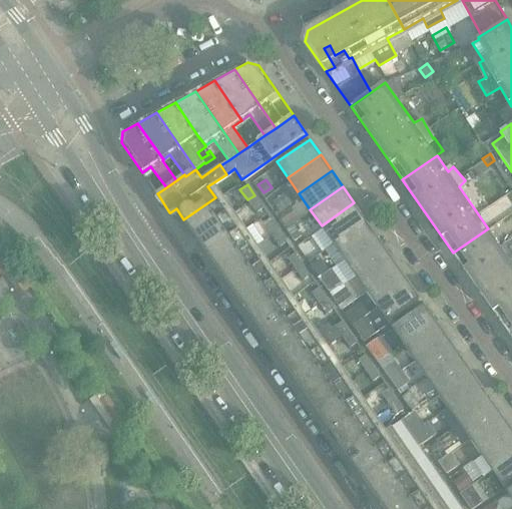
[(279,209),(292,199),(285,189),(271,199),(272,199),(268,202),(275,211),(278,208),(279,209)]
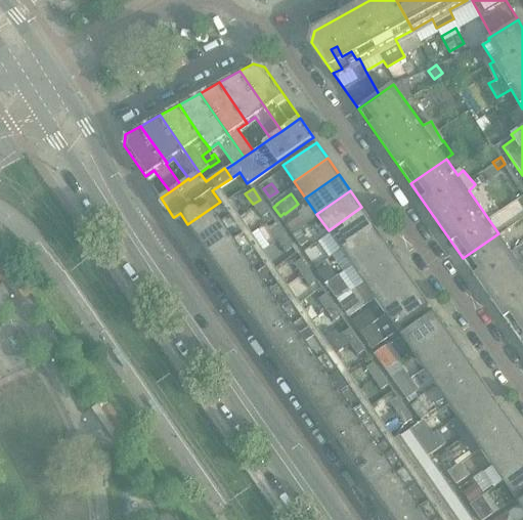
[(267,210),(260,200),(253,204),(260,215),(267,210)]
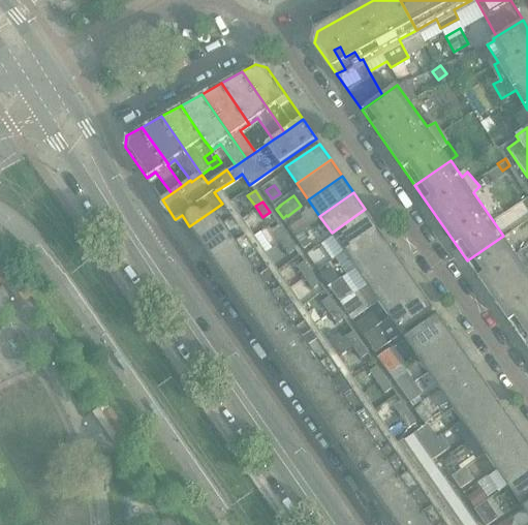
[(222,204),(189,226),(226,278),(238,296),(250,313),(251,314),(262,331),(274,348),(286,365),(299,382),(300,384),(310,400),(322,418),(335,435),(347,453),(359,469),(367,482),(376,495),(390,515),(397,524),(477,524),(468,511),(444,476),(434,461),(431,458),(422,444),(412,431),(391,446),(379,430),(367,412),(354,395),(343,377),(331,361),(318,343),(307,326),(294,308),(282,290),(270,273),(258,256),(246,239),(234,221),(222,204)]
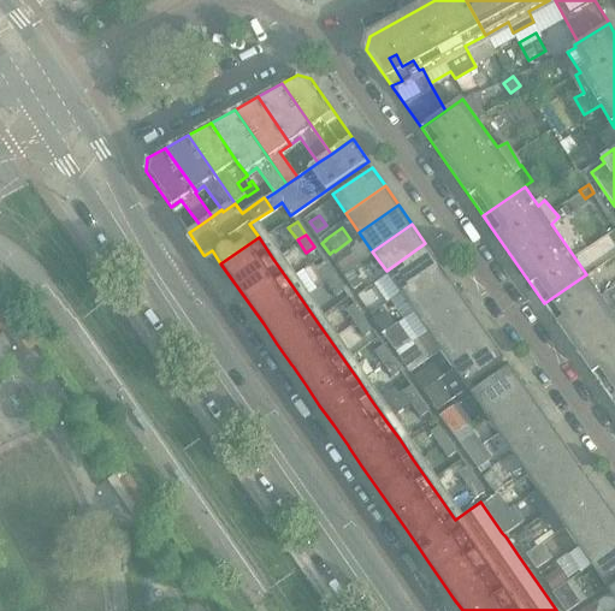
[(398,289),(439,262),(425,243),(386,271),(398,289)]
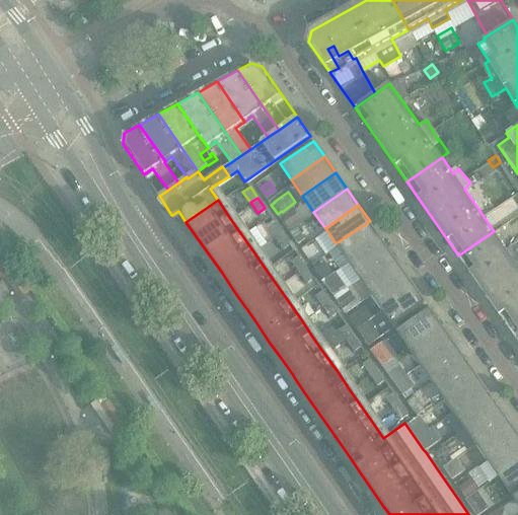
[(282,231),(274,221),(267,226),(274,236),(282,231)]
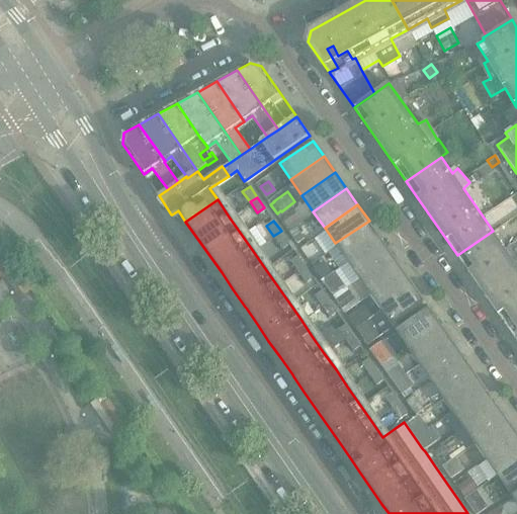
[(347,260),(380,237),(369,221),(335,243),(347,260)]
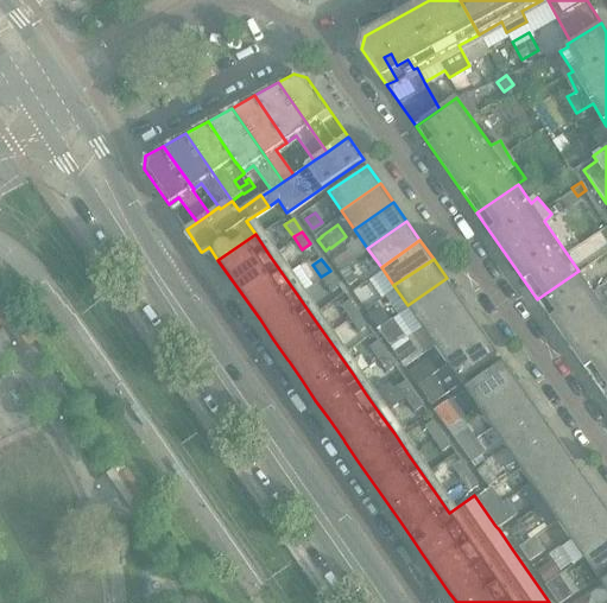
[(356,277),(347,264),(339,270),(347,283),(356,277)]
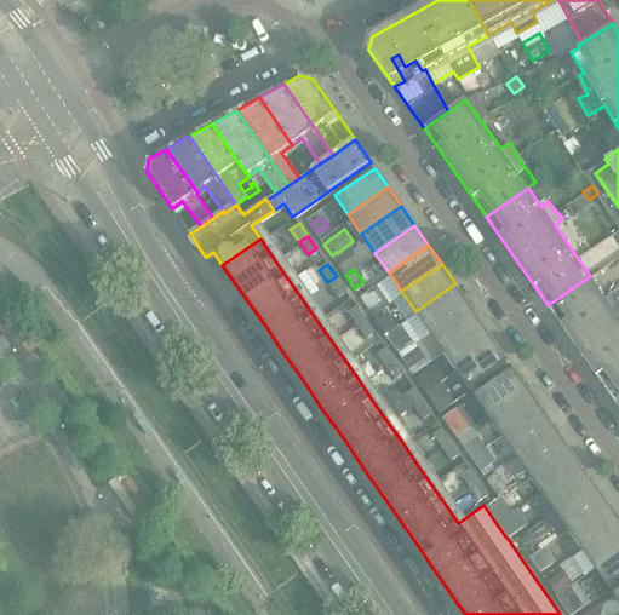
[(345,288),(337,276),(327,282),(337,295),(345,288)]
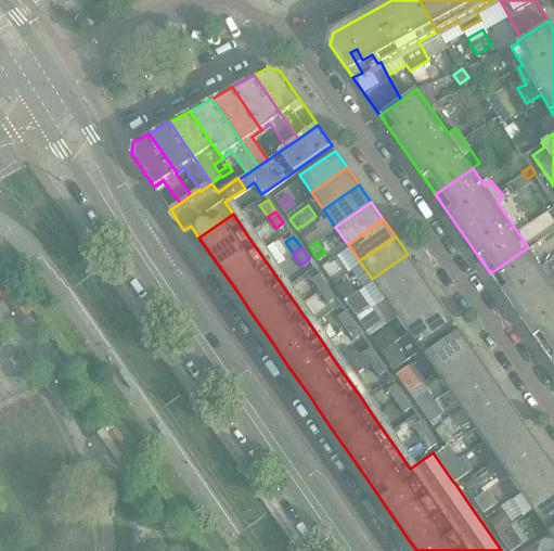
[(553,284),(528,247),(490,273),(546,353),(553,347),(553,284)]
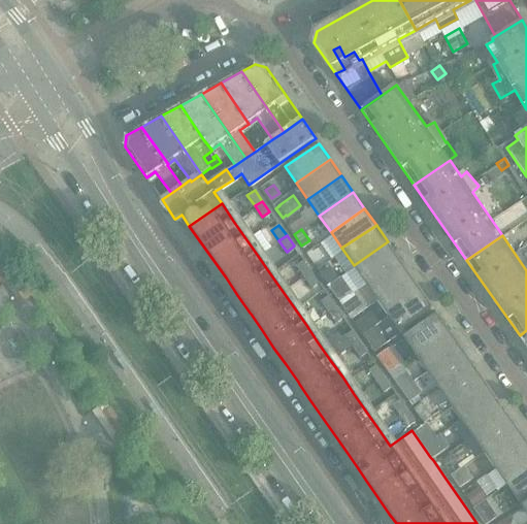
[(365,282),(399,258),(388,241),(354,265),(329,283),(338,296),(350,288),(352,291),(365,282)]
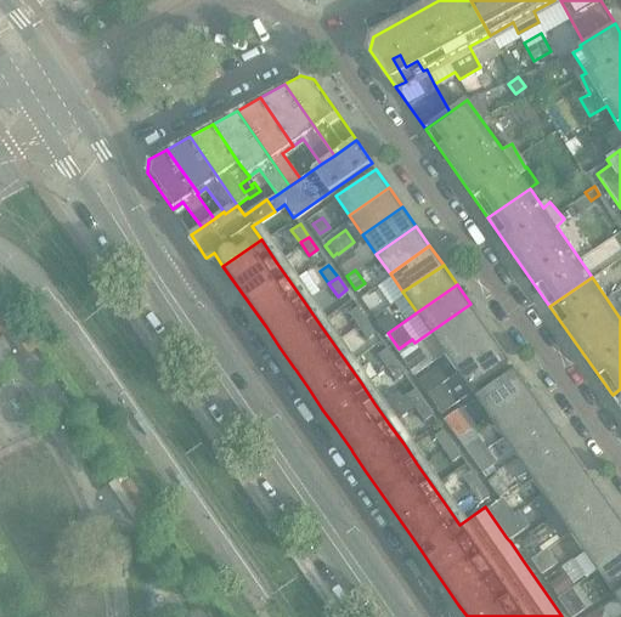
[(444,350),(484,323),(470,304),(430,332),(444,350)]
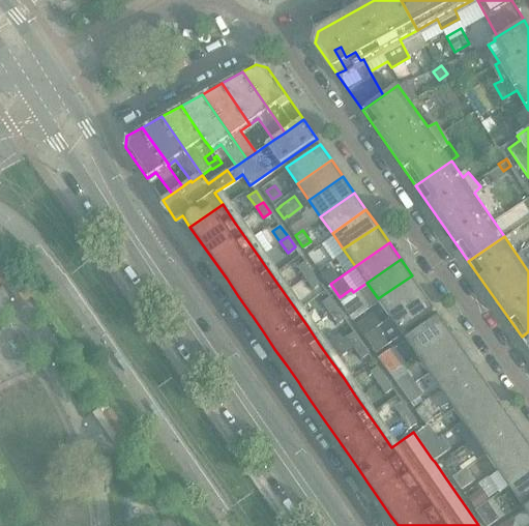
[(0,278),(8,270),(10,269),(2,260),(0,261),(0,278)]
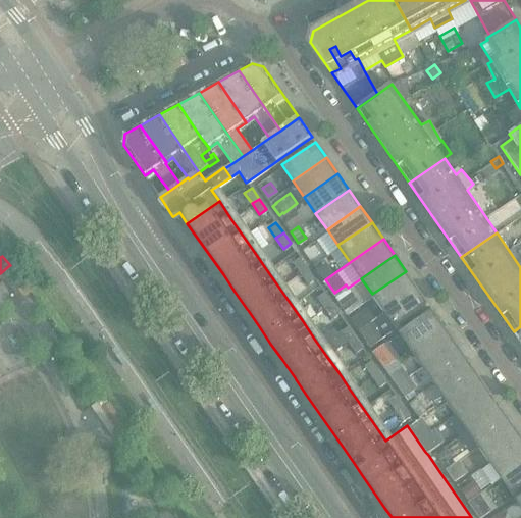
[(306,266),(299,256),(292,261),(299,271),(306,266)]
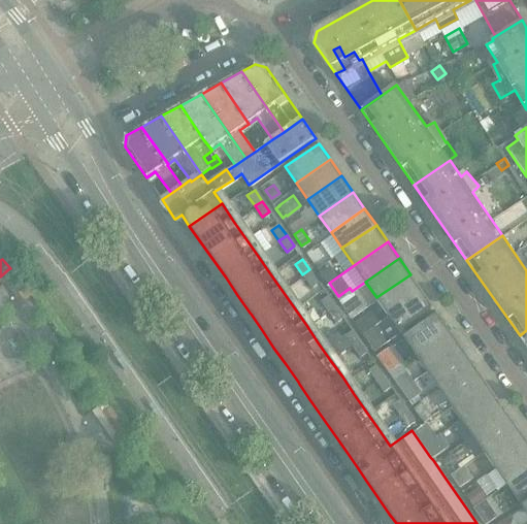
[(336,276),(328,264),(319,270),(327,283),(336,276)]
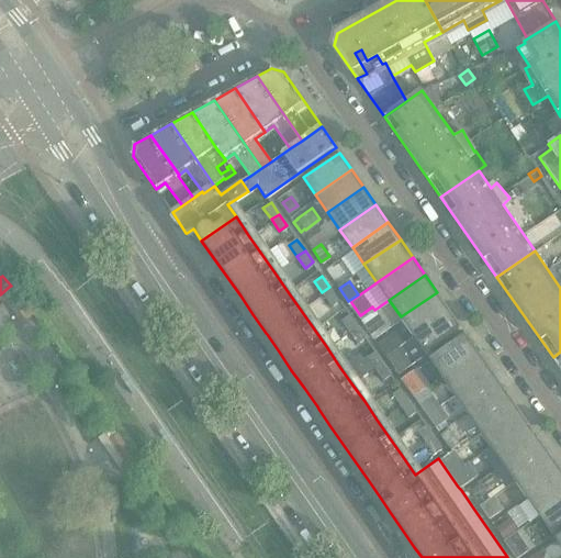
[(338,299),(329,287),(322,292),(329,304),(338,299)]
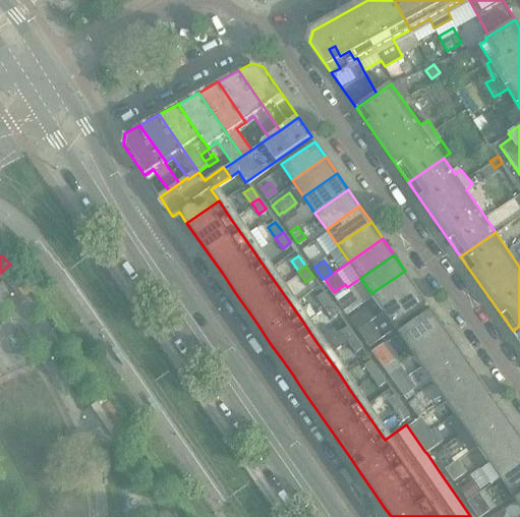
[(27,283),(18,270),(11,275),(20,288),(27,283)]
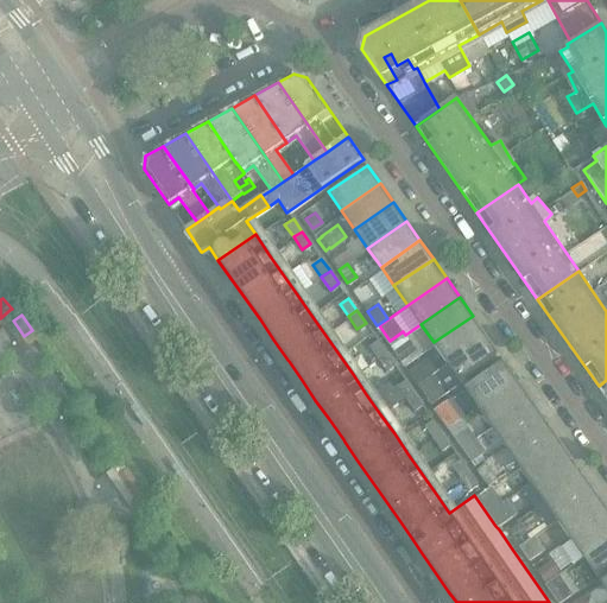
[(447,361),(486,334),(473,316),(434,342),(447,361)]
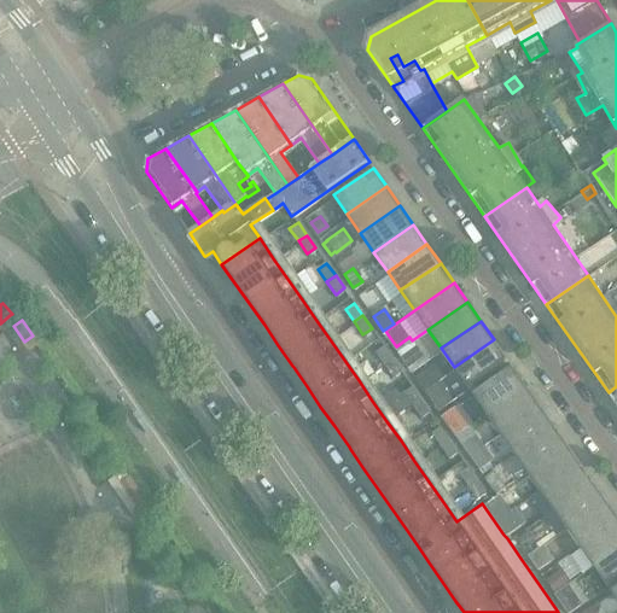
[(407,365),(425,351),(417,339),(399,352),(407,365)]
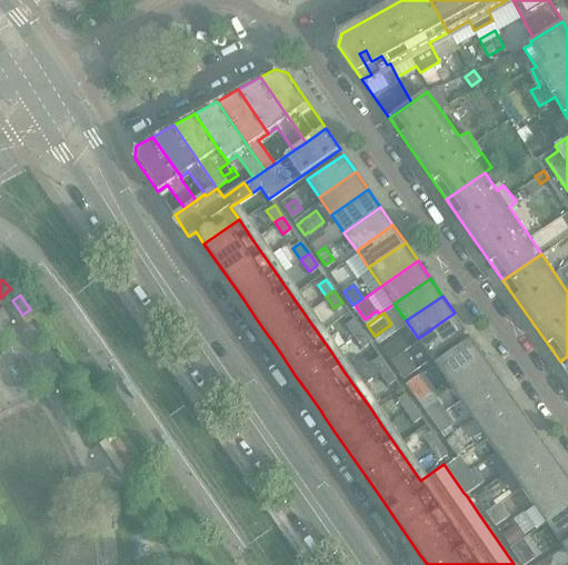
[(430,356),(467,330),(455,313),(418,338),(430,356)]
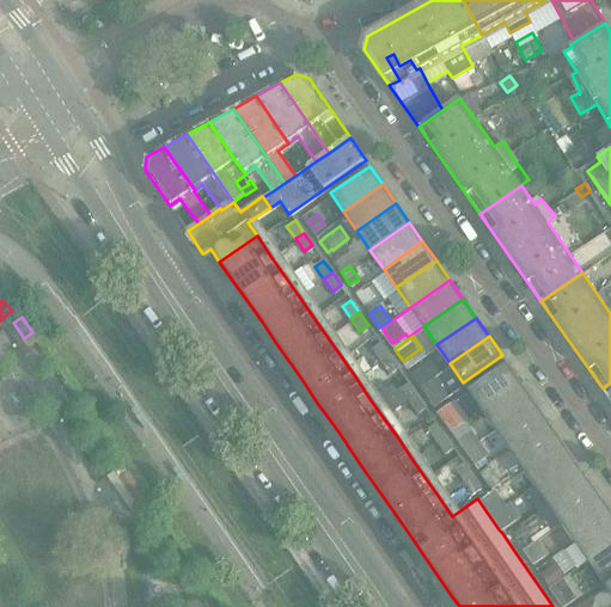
[(388,353),(379,341),(371,347),(379,359),(388,353)]
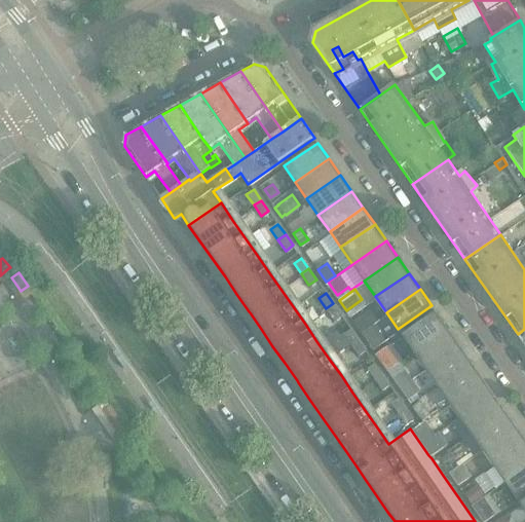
[(340,314),(333,303),(326,308),(333,320),(340,314)]
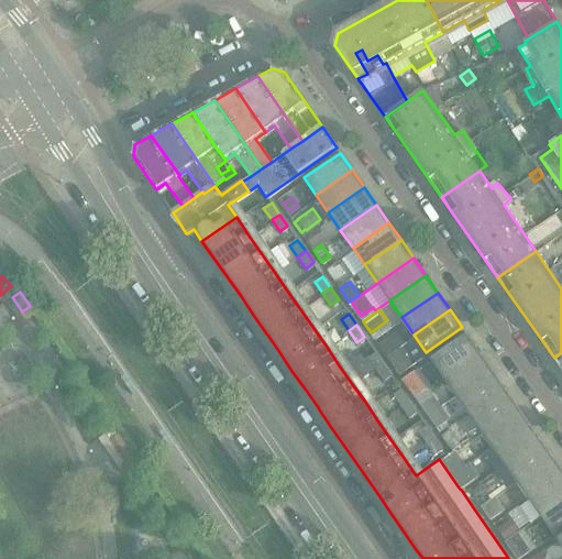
[(397,339),(388,327),(374,337),(383,349),(397,339)]
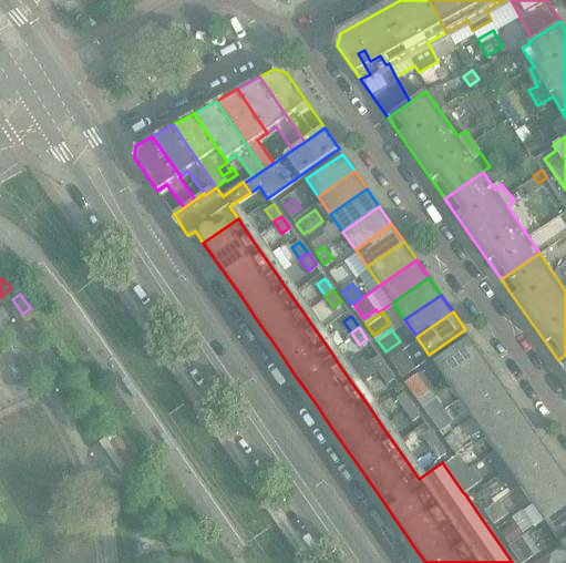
[(445,378),(481,352),(469,335),(432,360),(445,378)]
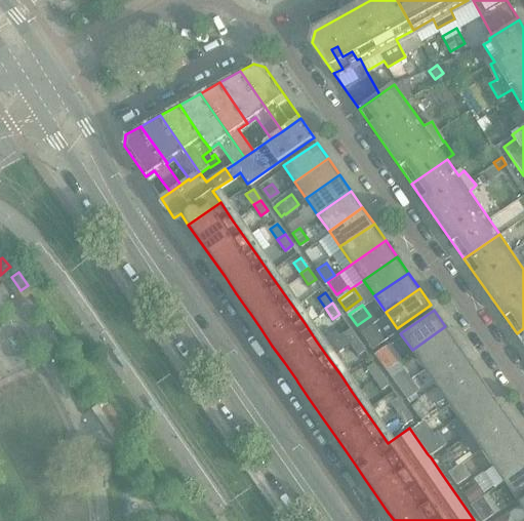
[(368,324),(359,330),(370,347),(379,341),(368,324)]
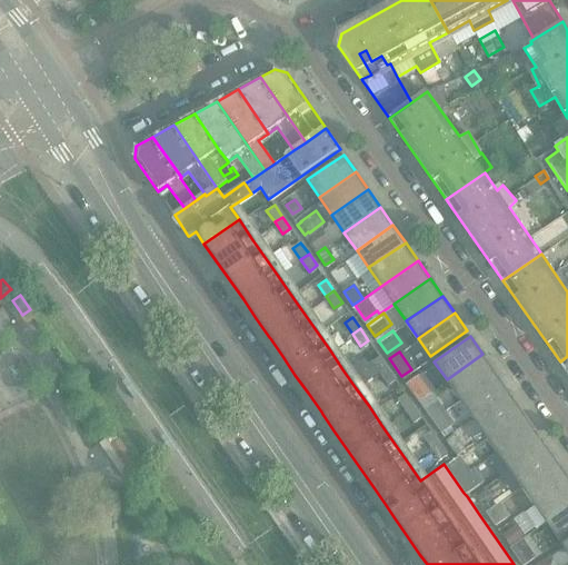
[(387,366),(378,354),(370,360),(378,372),(387,366)]
